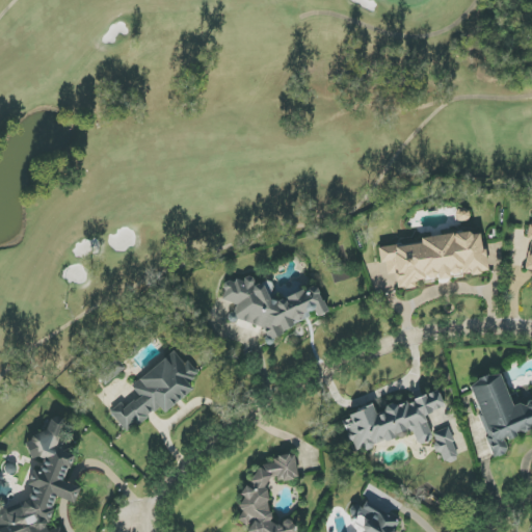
[(478,228),(420,242),(420,241),(378,250),(381,264),(384,263),(388,275),(394,273),(398,290),(417,286),(488,268),(478,228)]
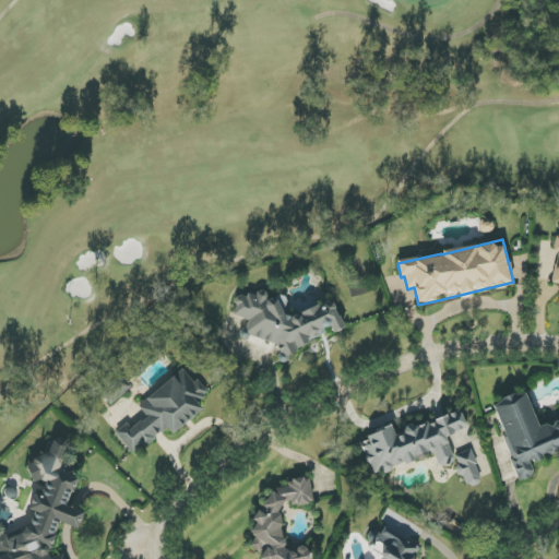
[(332,299),(292,317),(283,313),(286,305),(282,295),(269,300),(264,289),(252,295),(249,294),(237,299),(232,314),(249,320),(246,329),(249,336),(278,345),(283,355),(323,337),(329,322),(333,333),(344,329),(332,299)]
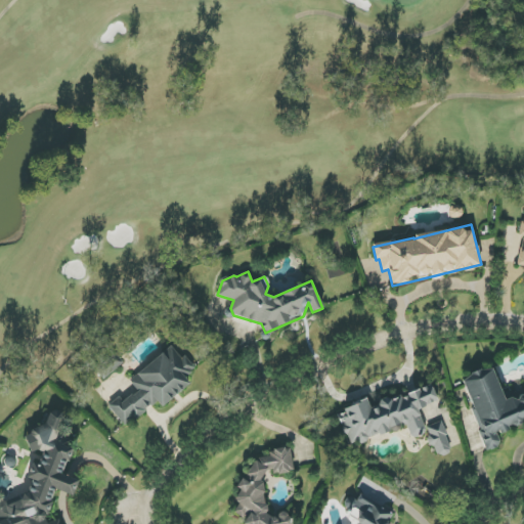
[(129,380),(137,391),(124,402),(120,397),(108,405),(124,427),(158,401),(161,406),(191,384),(185,377),(195,368),(186,356),(182,359),(172,347),(129,380)]
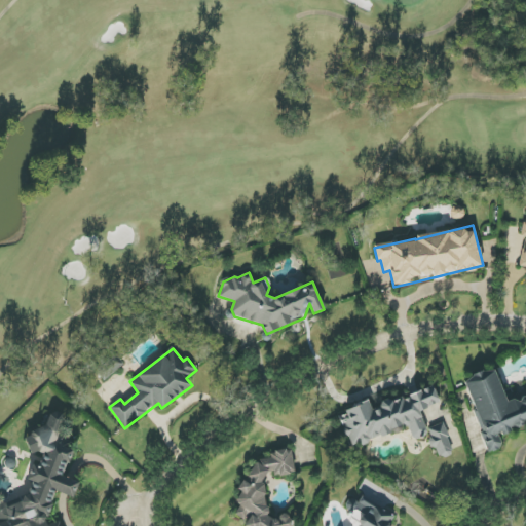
[(98,373),(103,380),(122,365),(117,359),(98,373)]
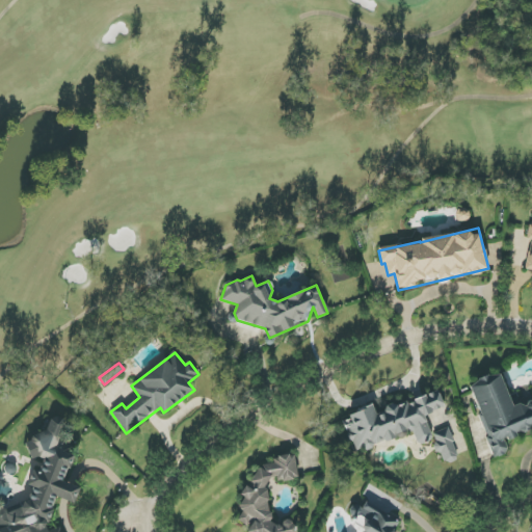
[(470,383),(489,440),(487,441),(494,458),(508,453),(504,441),(531,429),(531,401),(512,408),(500,373),(470,383)]
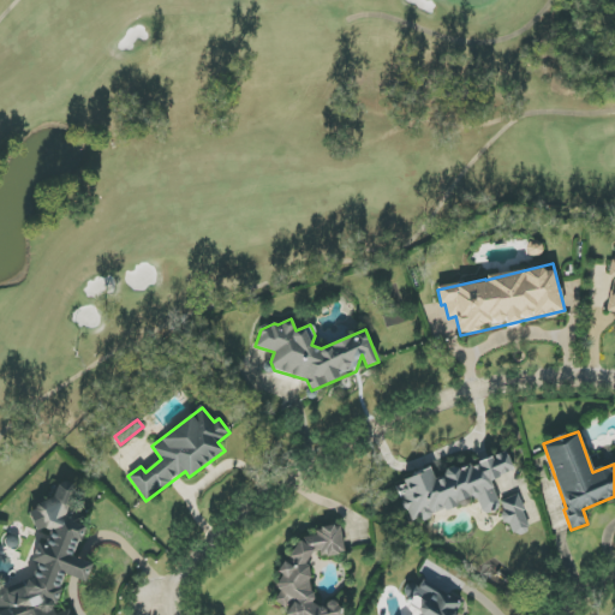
[(490,481),(514,471),(506,451),(434,478),(431,470),(395,484),(411,524),(477,499),(483,515),(501,508),(490,481)]
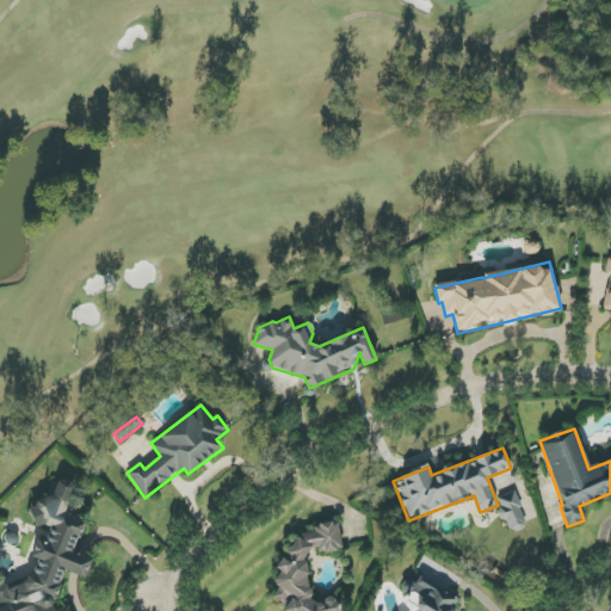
[(31,580),(0,579),(0,610),(72,610),(71,609),(51,609),(65,572),(85,579),(92,560),(73,554),(85,522),(73,508),(73,482),(65,480),(29,511),(36,528),(51,528),(45,542),(35,542),(35,568),(31,580)]
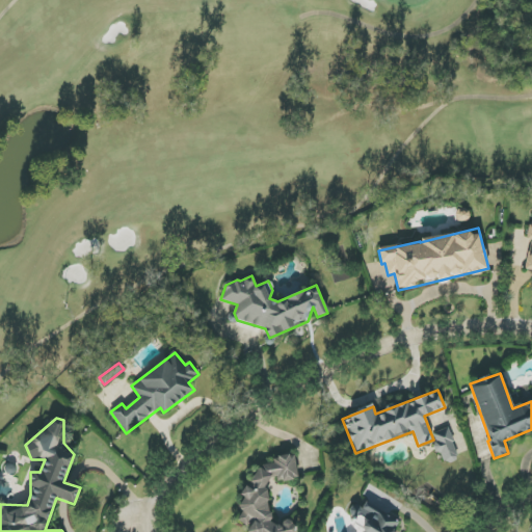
[(444,464),(460,457),(447,428),(431,435),(444,464)]
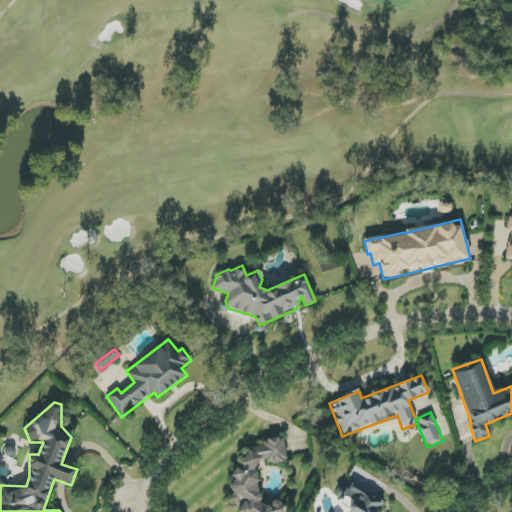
[(228,500),(238,506),(238,511),(283,511),(280,493),(270,508),(261,502),(255,468),(260,460),(264,459),(270,463),(287,461),(283,437),(266,440),(262,447),(250,449),(233,476),(233,481),(228,489),(234,492),(228,500)]
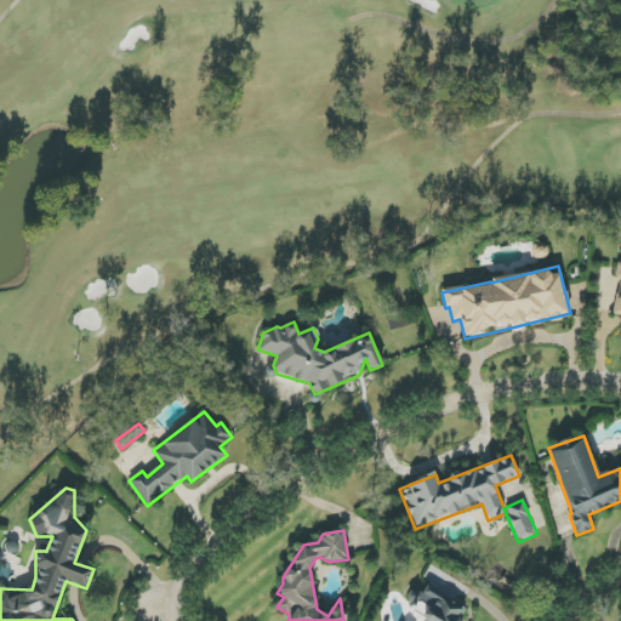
[(466,620),(472,613),(426,587),(422,594),(415,591),(405,608),(429,620),(466,620)]
